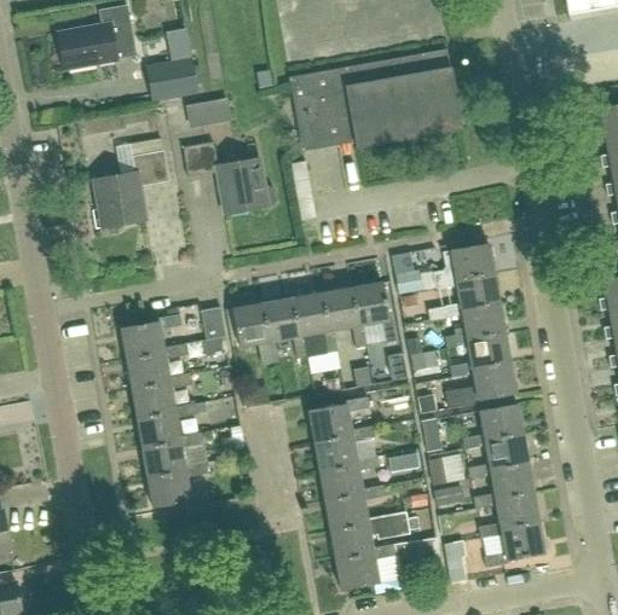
[(567,0),(570,12),(617,3),(617,0),(567,0)]
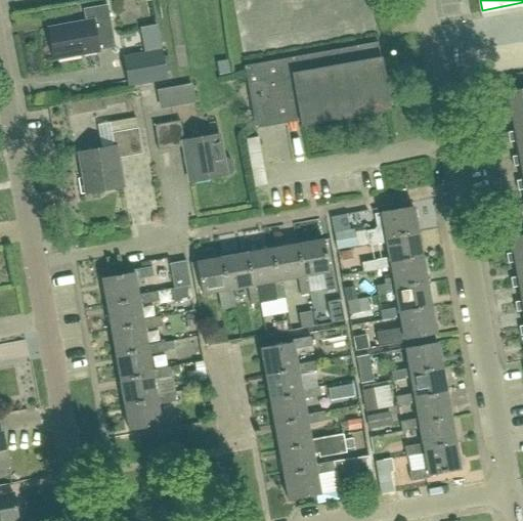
[(99,50),(99,49),(116,46),(114,36),(107,4),(84,8),(86,20),(50,28),(55,58),(99,50)]
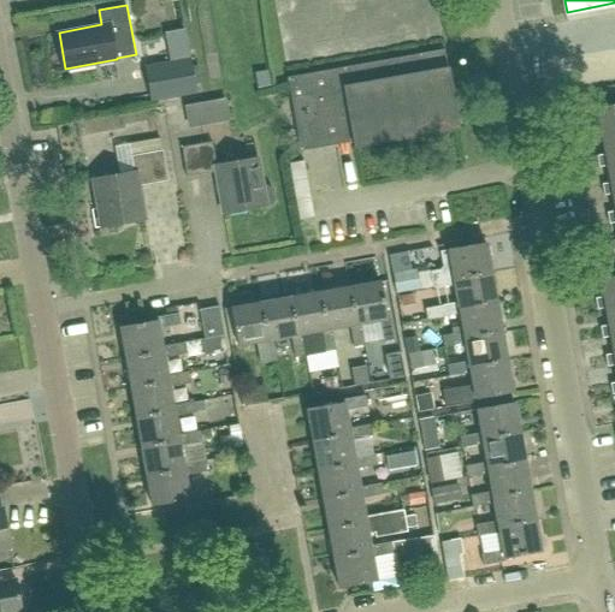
[(303,149),(355,140),(355,146),(460,128),(445,49),(425,53),(291,77),(303,149)]
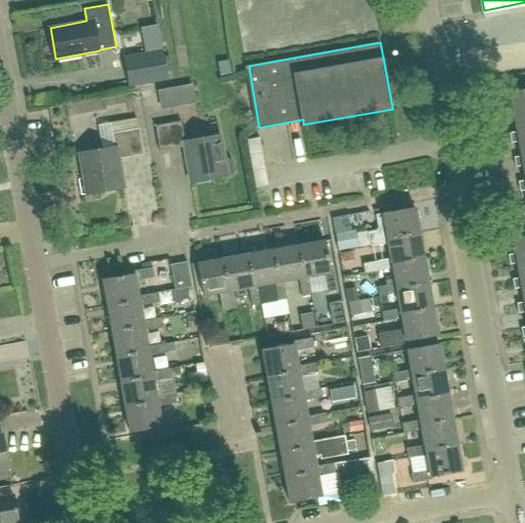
[(123,55),(129,85),(169,78),(163,49),(123,55)]
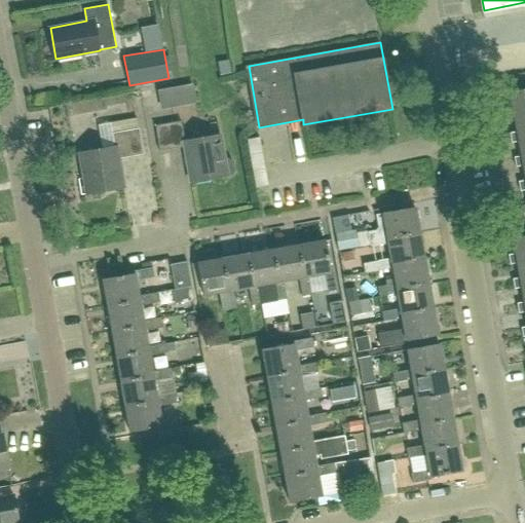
[(175,86),(158,89),(161,108),(178,105),(175,86)]
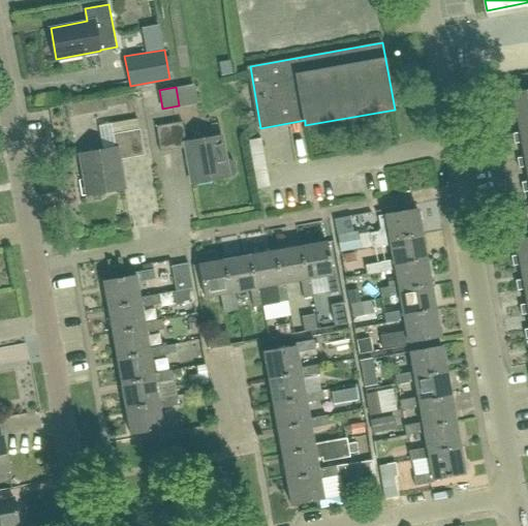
[(509,117),(517,116),(527,114),(527,88),(513,91),(515,106),(507,107),(509,117)]
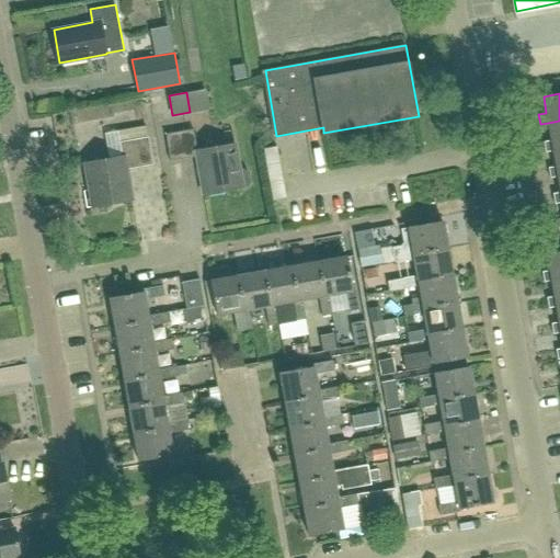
[(559,121),(548,123),(550,138),(544,139),(545,150),(552,149),(559,147),(559,121)]
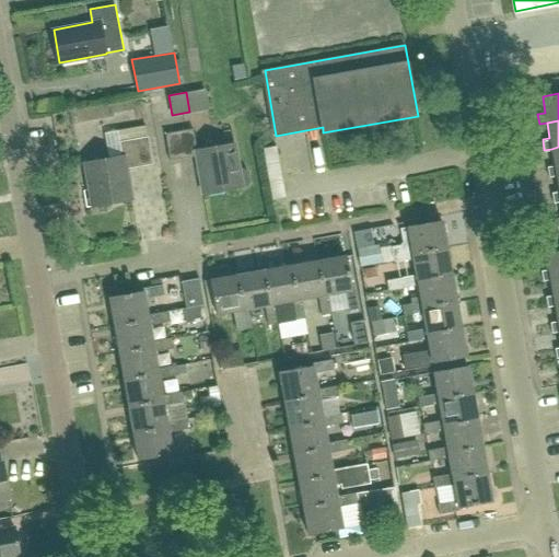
[(147,125),(119,129),(120,141),(149,136),(147,125)]
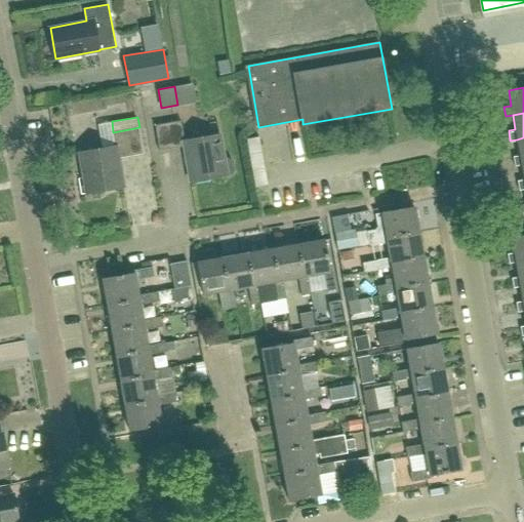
[(226,158),(220,133),(186,141),(182,120),(156,125),(161,150),(186,146),(192,182),(232,173),(236,170),(234,159),(229,157),(226,158)]
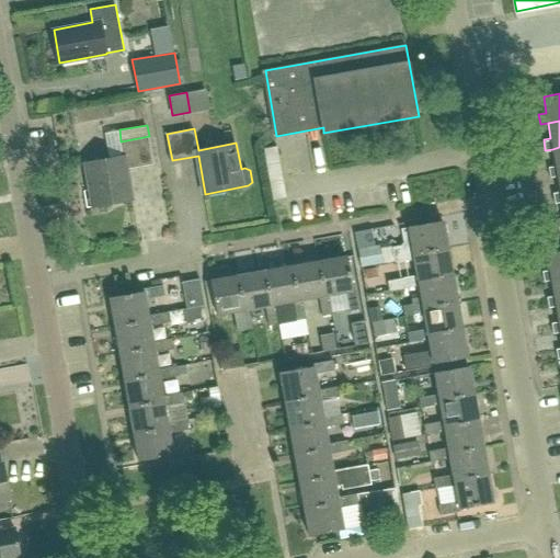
[(110,159),(86,163),(94,206),(133,200),(127,168),(153,163),(149,136),(121,141),(120,129),(104,133),(110,159)]
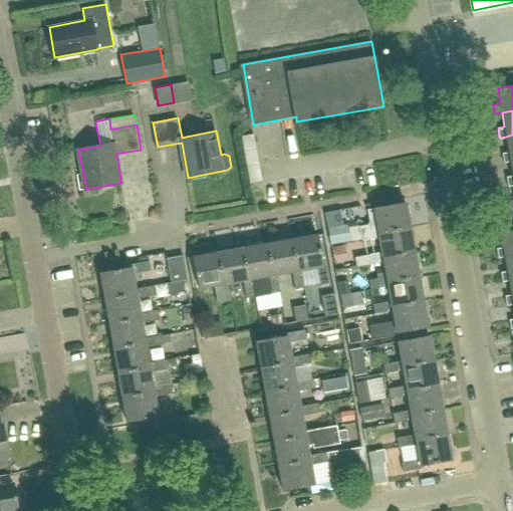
[(512,135),(506,137),(509,151),(502,152),(504,162),(511,160),(510,160),(512,159),(512,135)]
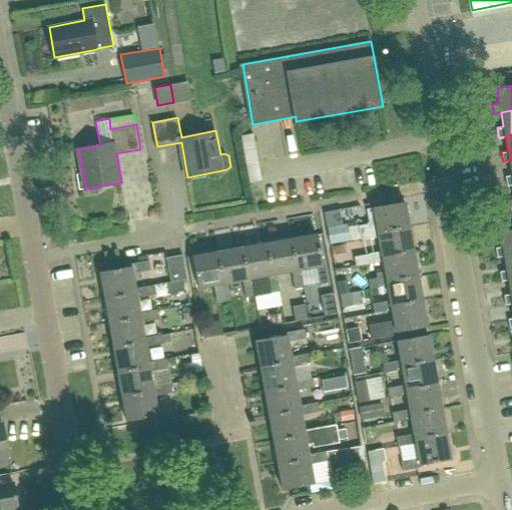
[(359,225),(360,229),(362,239),(379,236),(379,232),(410,227),(406,202),(368,208),(370,220),(368,223),(359,225)]
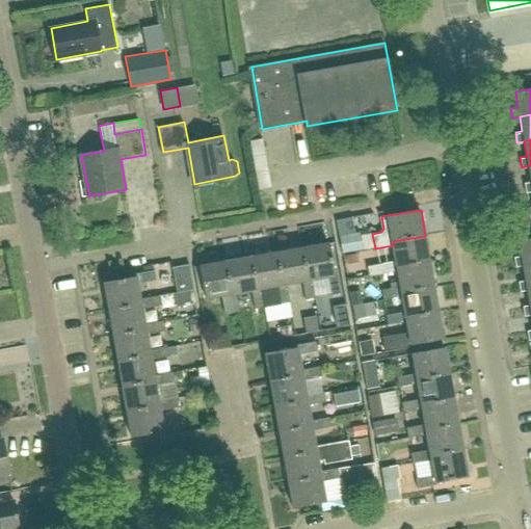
[(353,214),(337,217),(337,219),(340,235),(356,232),(353,217),(353,214)]
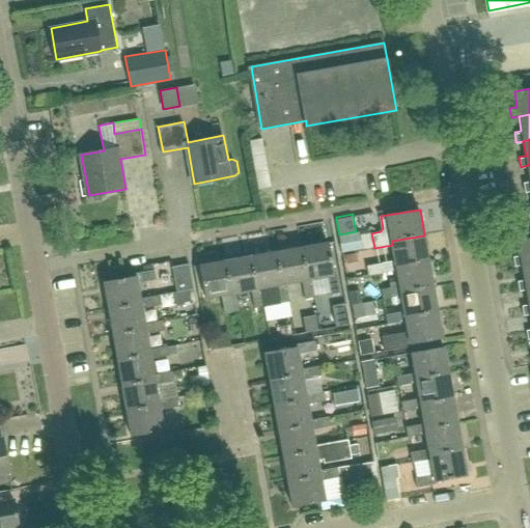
[(356,231),(339,234),(341,250),(361,247),(359,231),(356,231)]
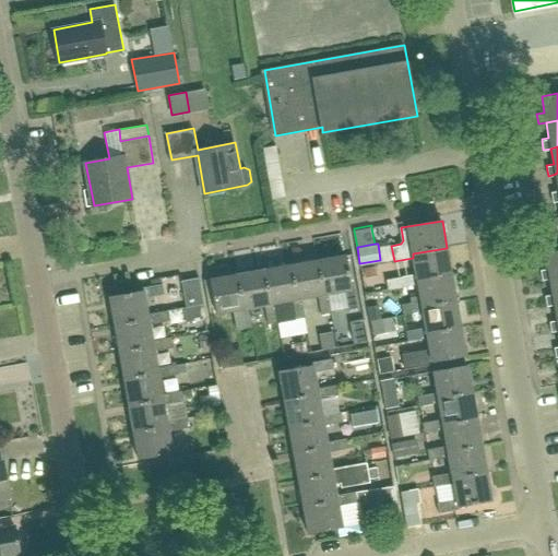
[(413,253),(413,258),(416,274),(398,278),(399,287),(417,284),(417,281),(451,274),(447,248),(413,253)]
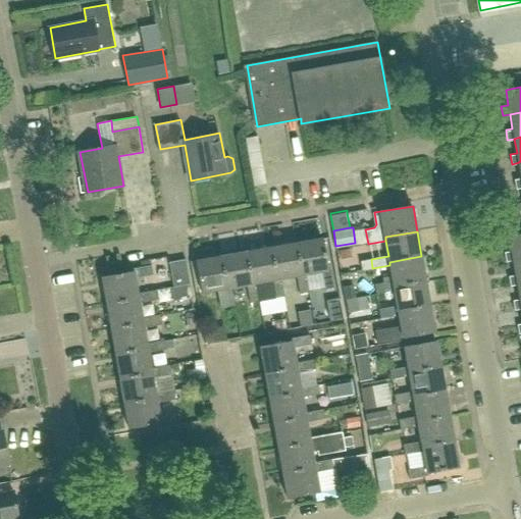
[(513,259),(520,257),(520,231),(509,235),(512,250),(505,251),(506,261),(513,259)]
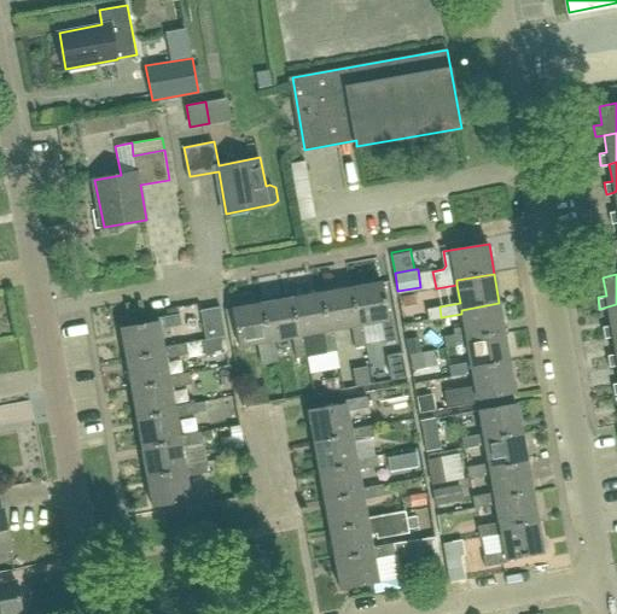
[(389,317),(383,281),(353,286),(359,325),(364,323),(382,321),(385,341),(396,339),(393,316),(389,317)]
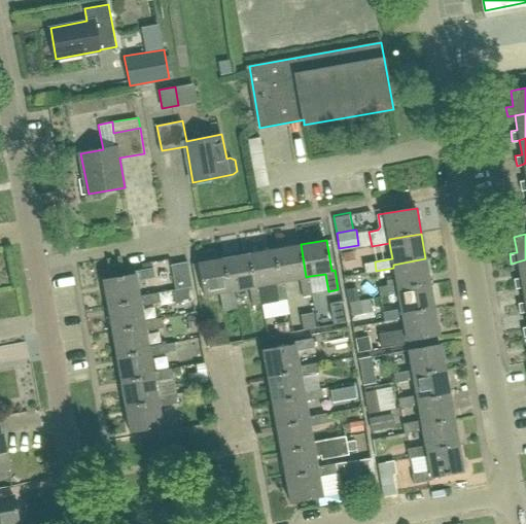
[(281,281),(284,281),(301,278),(304,295),(313,293),(310,276),(306,277),(301,244),(275,249),(281,281)]
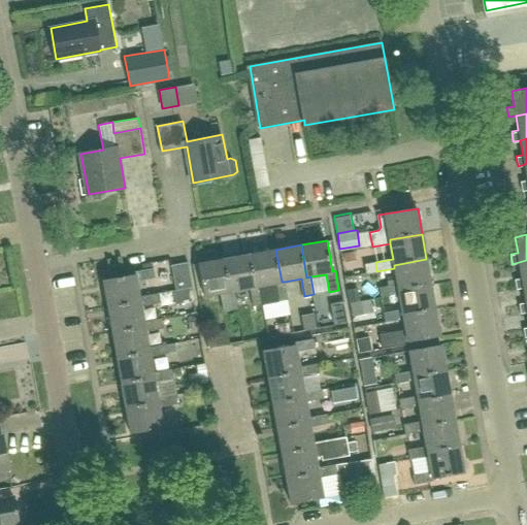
[(275,250),(251,254),(257,287),(260,286),(263,303),(278,300),(288,299),(285,282),(282,282),(275,250)]
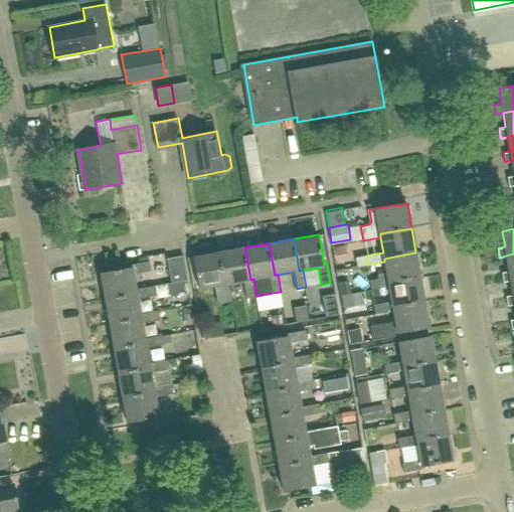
[(345,243),(336,245),(337,252),(346,250),(345,243)]
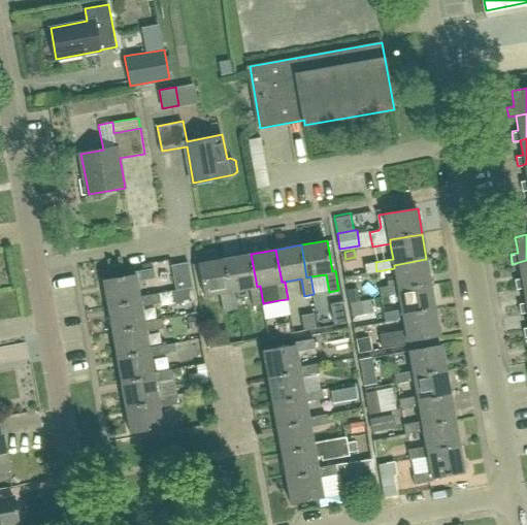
[(231,291),(235,290),(251,288),(254,305),(263,303),(260,286),(257,287),(251,254),(226,258),(231,291)]
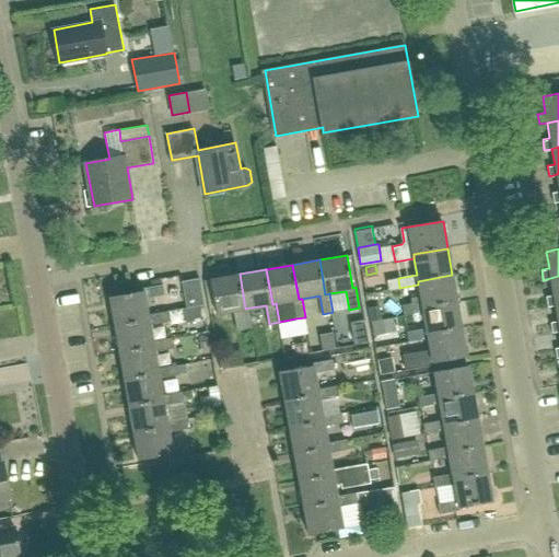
[(253,326),(249,308),(245,309),(240,274),(211,278),(218,313),(234,310),(237,329),(242,328),(253,326)]
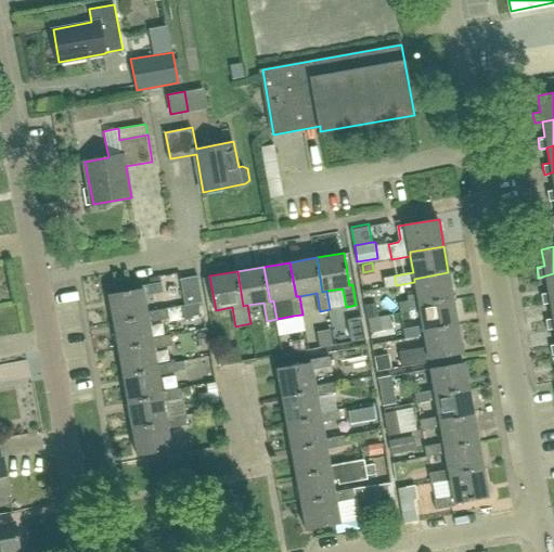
[(414,279),(414,282),(417,298),(399,302),(401,312),(420,308),(419,305),(453,298),(448,272),(414,279)]
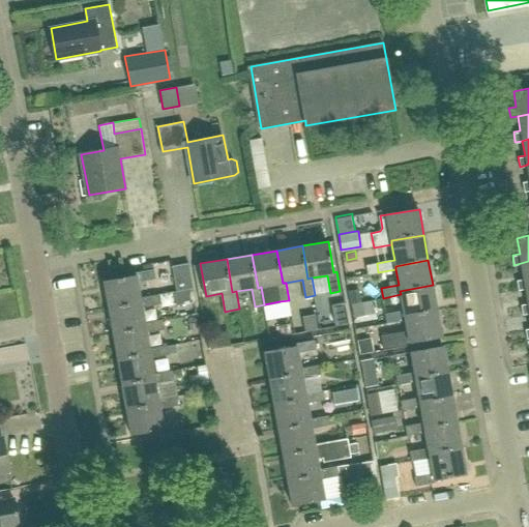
[(528,261),(521,263),(524,277),(517,279),(519,289),(526,288),(528,287),(528,261)]
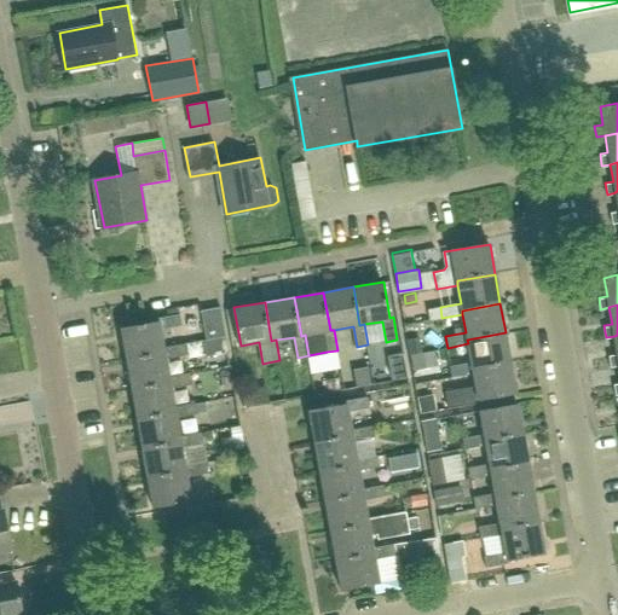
[(207,338),(226,335),(221,307),(202,309),(207,338)]
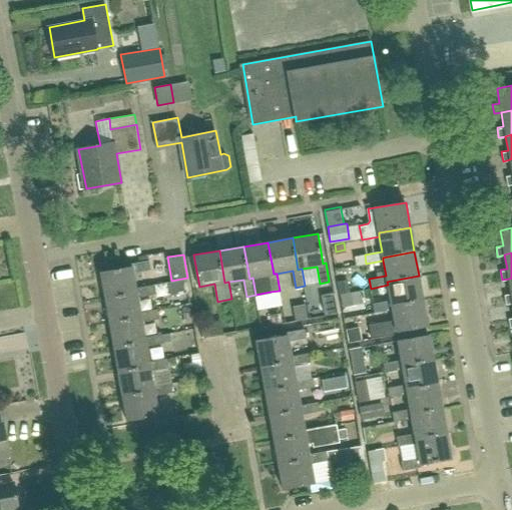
[(151,269),(149,260),(131,264),(132,266),(101,272),(105,297),(137,292),(136,288),(134,272),(151,269)]
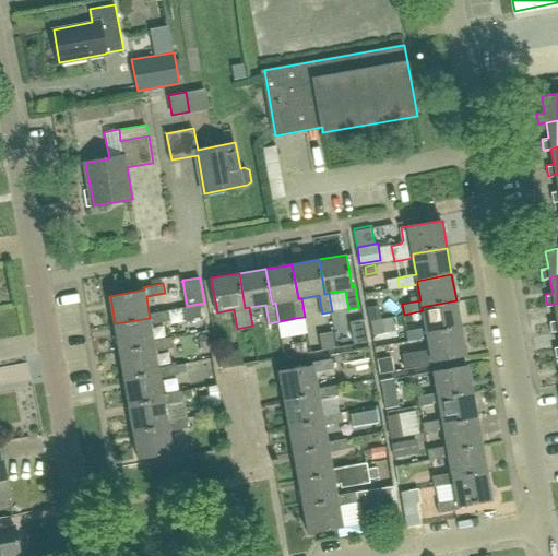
[(422,307),(423,310),(425,328),(406,331),(408,341),(427,338),(426,333),(461,327),(456,300),(422,307)]
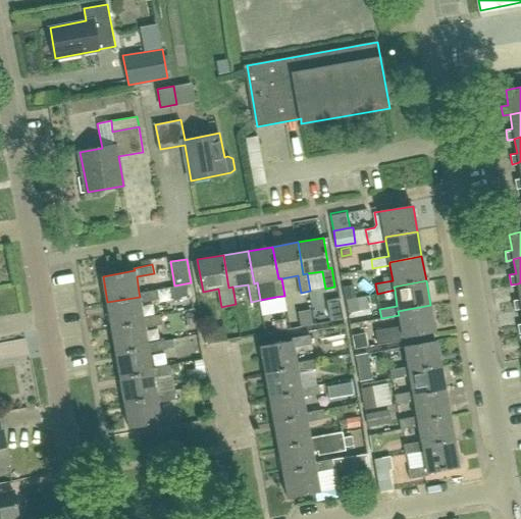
[(353,283),(344,286),(346,297),(355,296),(353,283)]
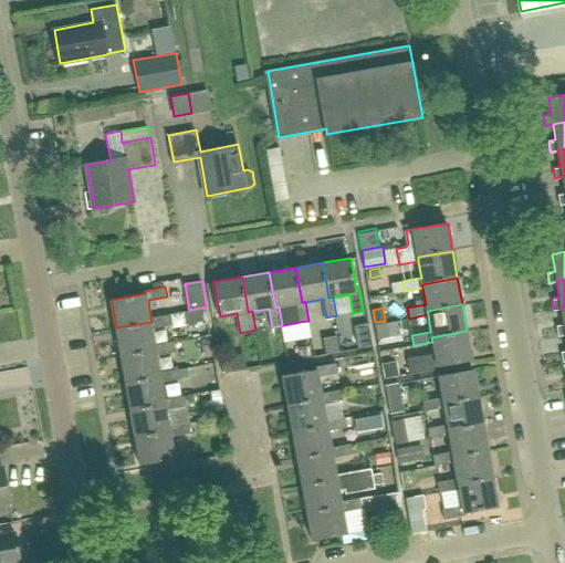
[(201,309),(186,312),(188,325),(205,323),(201,309)]
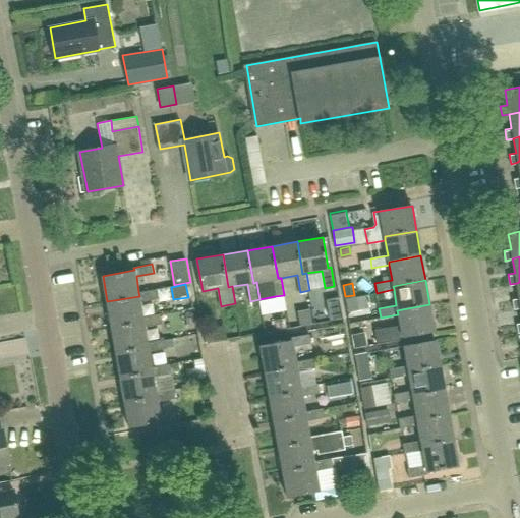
[(139,296),(107,301),(112,326),(143,321),(143,317),(140,301),(158,298),(157,289),(138,292),(139,296)]
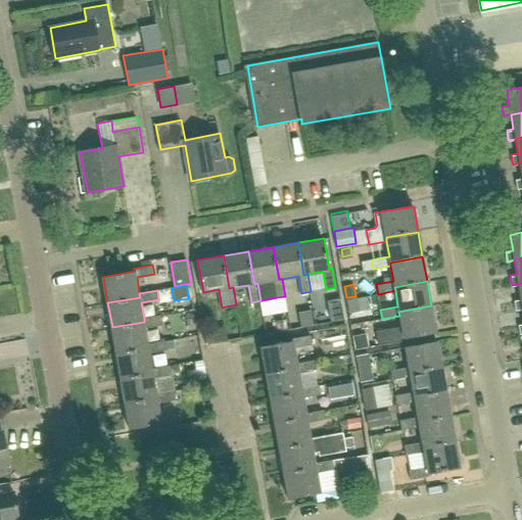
[(357,296),(347,298),(349,313),(360,311),(357,296)]
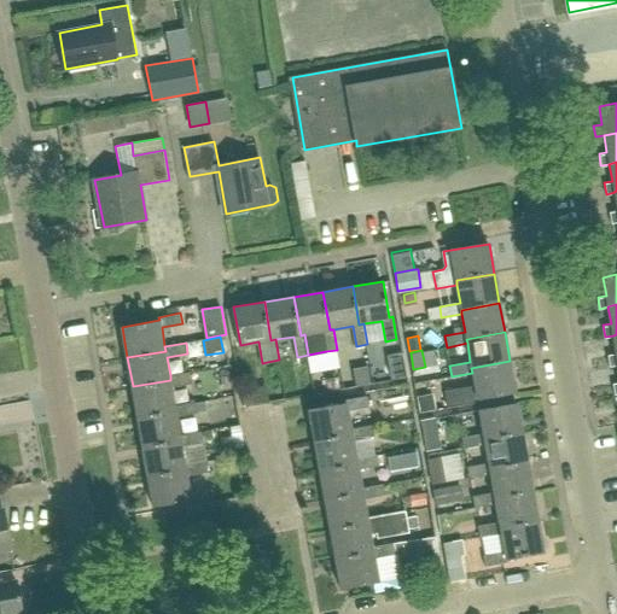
[(471,368),(472,373),(475,385),(444,391),(448,408),(478,402),(478,398),(516,391),(510,361),(471,368)]
